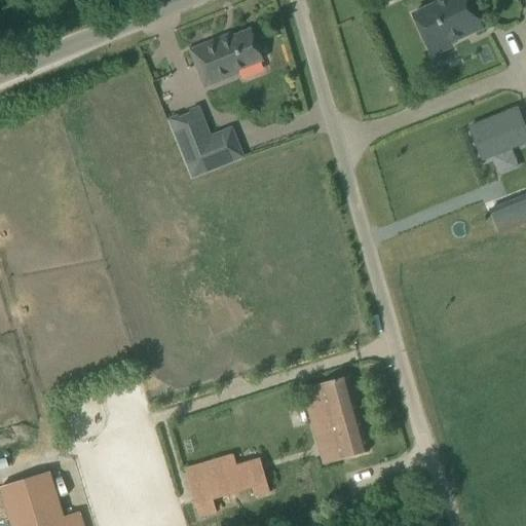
[(429,47),(448,38),(450,43),(482,29),(468,0),(436,0),(435,1),(436,4),(413,15),(428,48),(429,48),(429,47)]
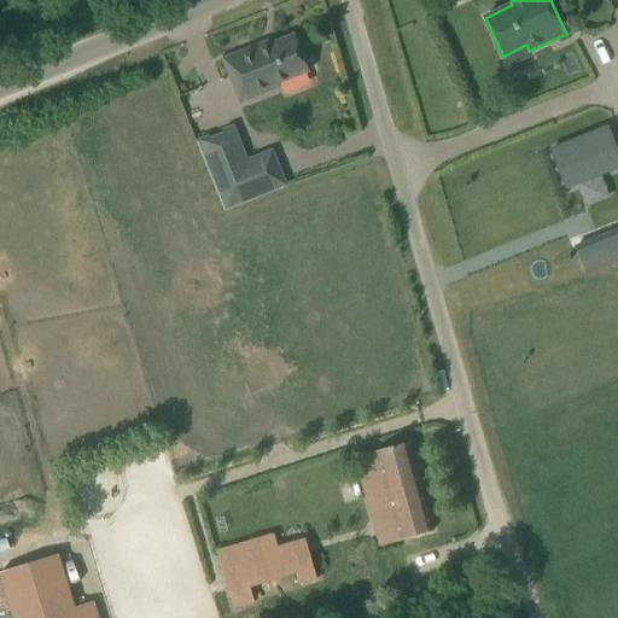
[(223,60),(240,103),(279,87),(278,85),(309,71),(295,35),(269,46),(268,42),(223,60)]
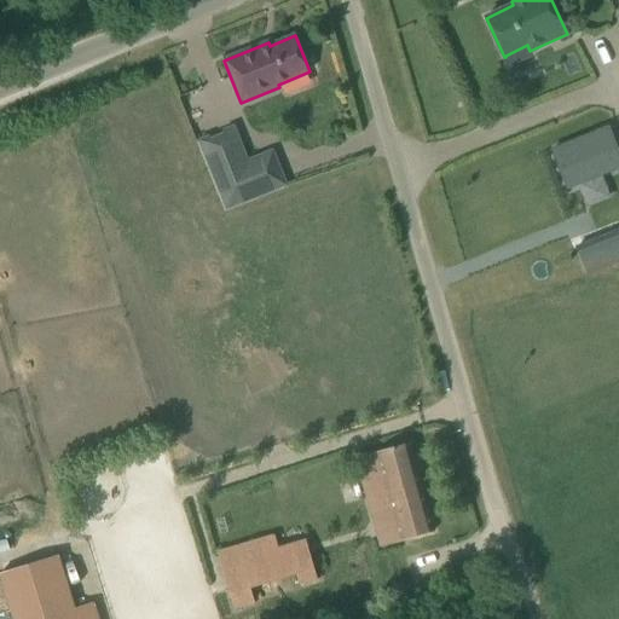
[(209,134),(197,140),(226,210),(288,185),(273,149),(248,158),(235,125),(223,129),(224,132),(210,138),(209,134)]
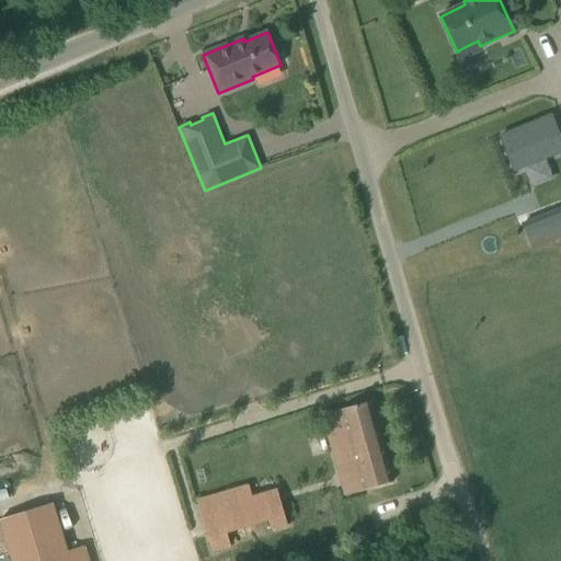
[(551,116),(501,136),(514,171),(559,153),(553,137),(559,135),(551,116)]
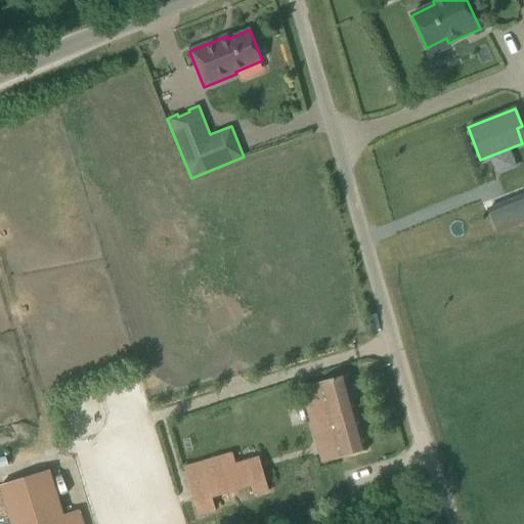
[(496,232),(523,221),(523,193),(487,209),(496,232)]
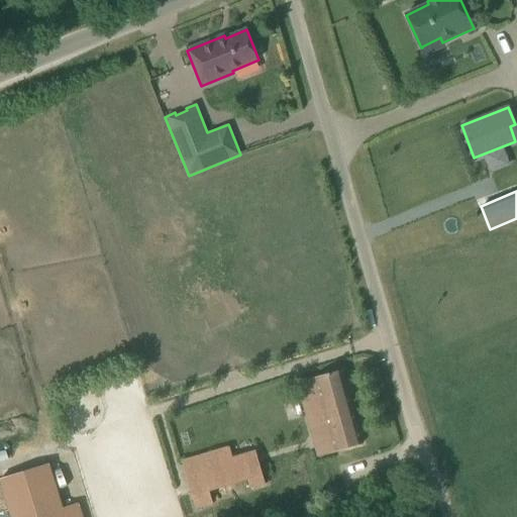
[(342,371),(309,380),(319,419),(325,418),(334,450),(362,443),(342,371)]
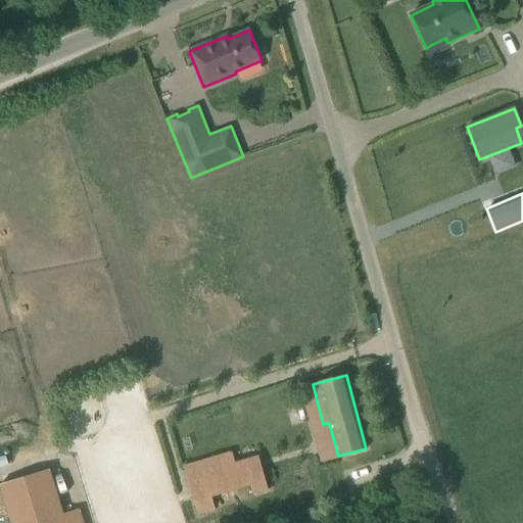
[(184,468),(197,515),(217,509),(212,495),(251,485),(253,492),(268,488),(258,457),(237,463),(234,454),(184,468)]
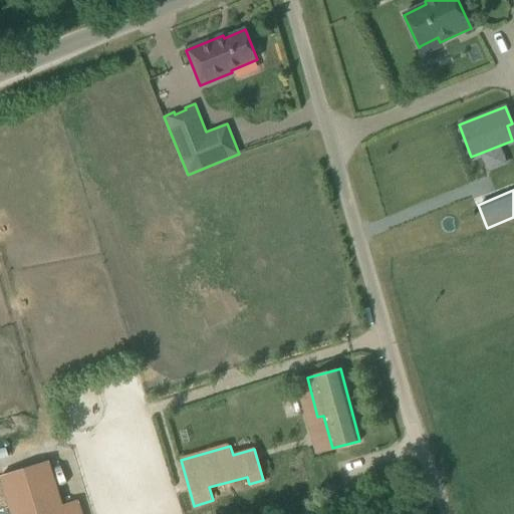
[(0,476),(0,484),(8,513),(75,513),(72,505),(60,509),(46,463),(0,476)]
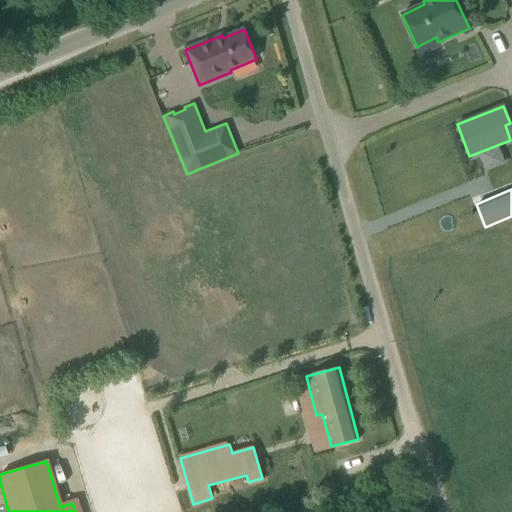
All buildings are outlined.
